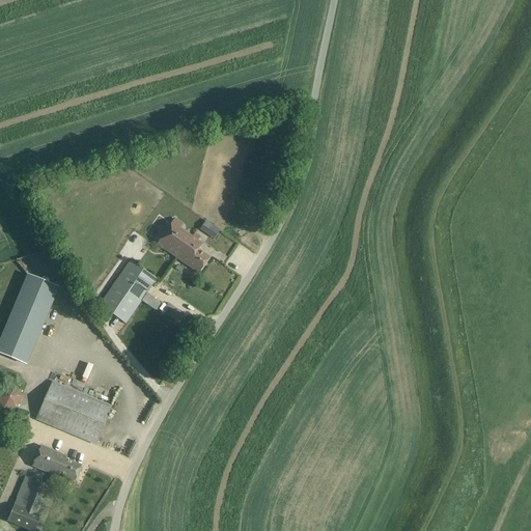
[(177,258),(192,239),(179,229),(183,225),(174,220),(157,244),(177,258)]
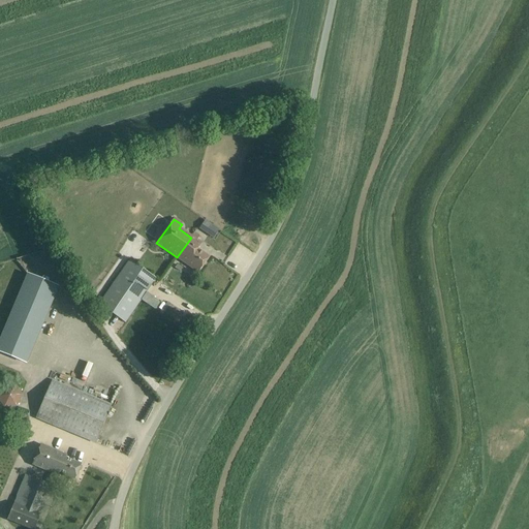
[(201,244),(191,238),(177,257),(190,267),(198,273),(209,258),(197,250),(201,244)]
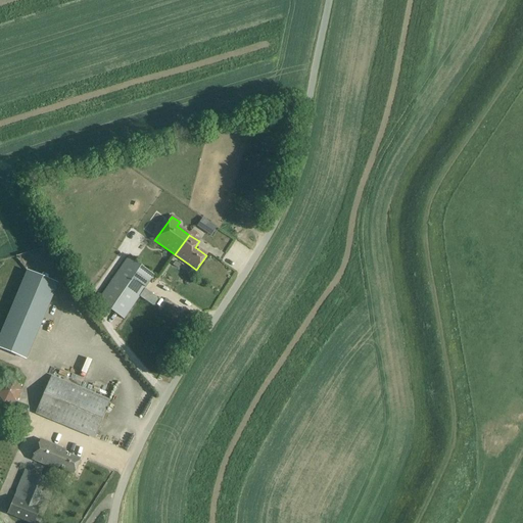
[(154,275),(129,257),(113,280),(139,297),(148,303),(153,295),(144,289),(154,275)]
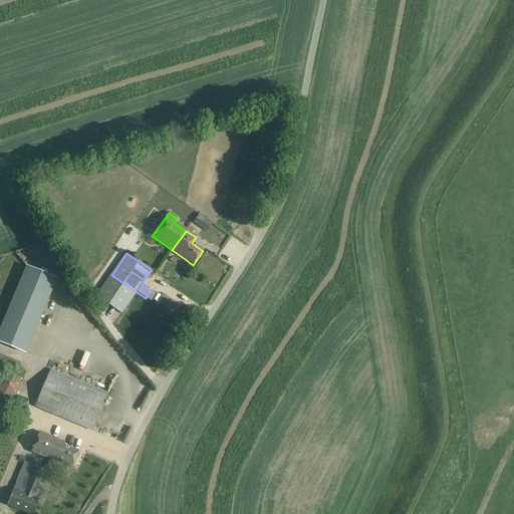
[(56,279),(27,267),(0,331),(0,342),(25,353),(56,279)]
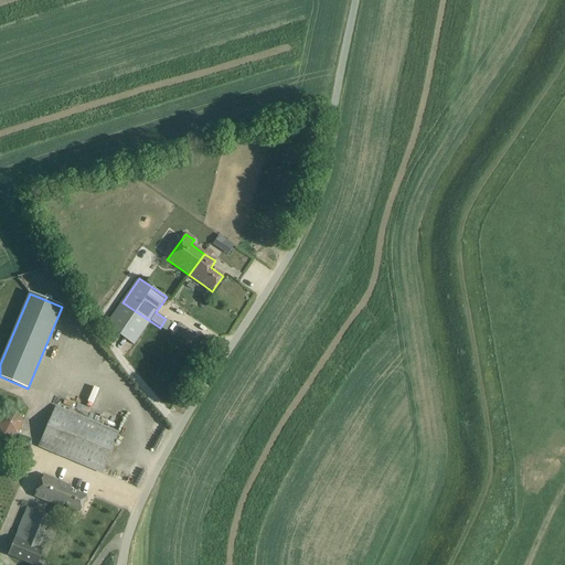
[(134,344),(150,321),(123,302),(106,326),(134,344)]
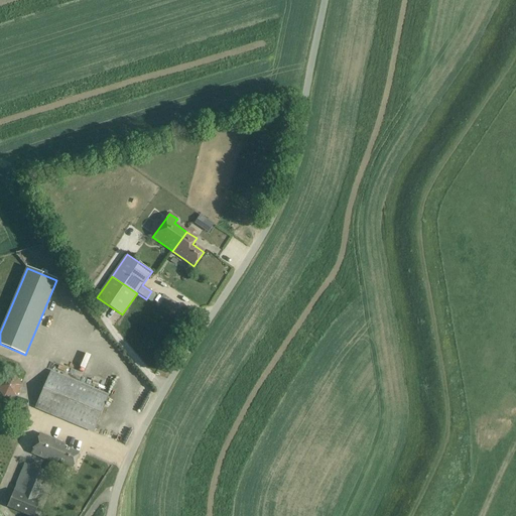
[(108,396),(50,372),(35,408),(93,432),(108,396)]
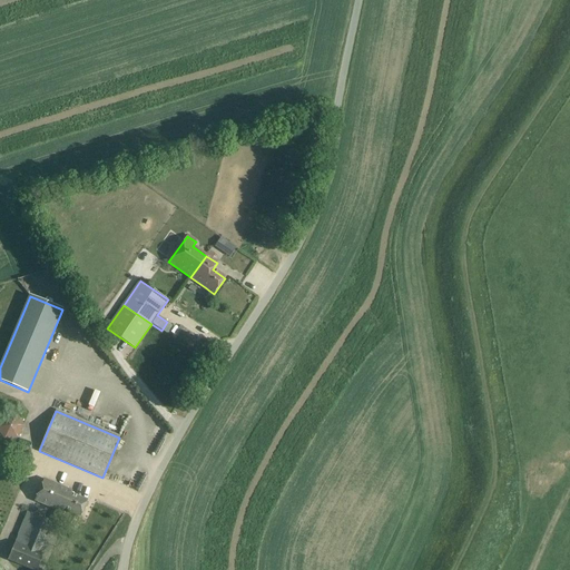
[(26,432),(17,412),(0,419),(0,429),(6,441),(26,432)]
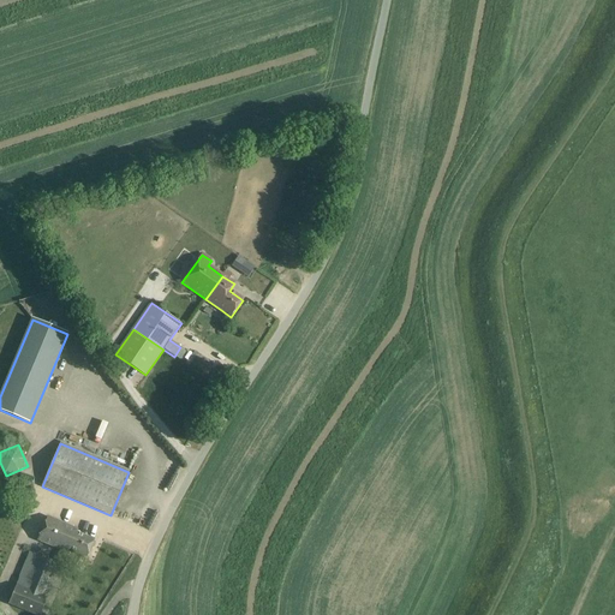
[(78,530),(47,518),(37,541),(67,553),(70,549),(87,557),(94,541),(77,533),(78,530)]
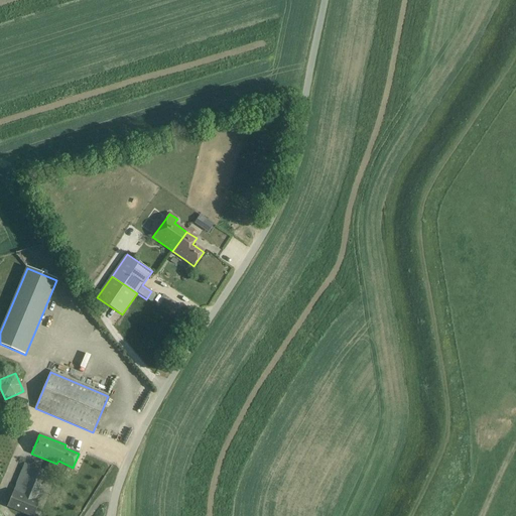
[(47,473),(34,468),(22,495),(13,491),(7,507),(28,515),(33,515),(39,502),(35,500),(47,473)]
